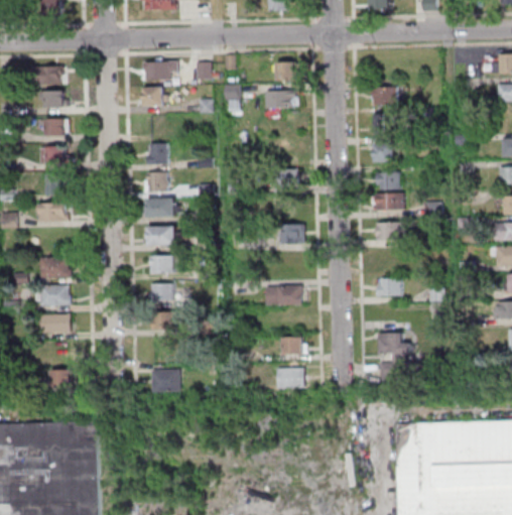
[(59,0),(60,16),(40,17),(40,0),(59,0)]
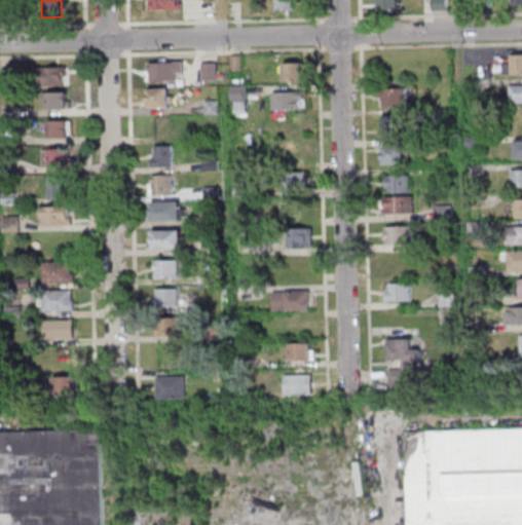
[(148,9),(147,0),(144,0),(175,0),(175,2),(179,2),(179,9),(148,9)]
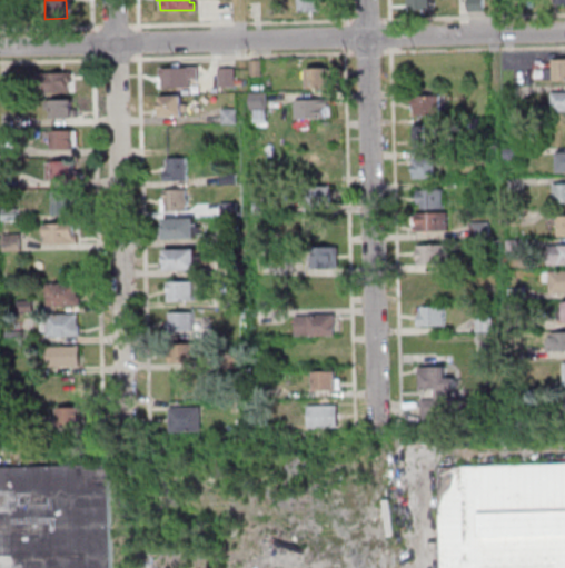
[(295,12),(295,0),(314,0),(315,11),(295,12)]
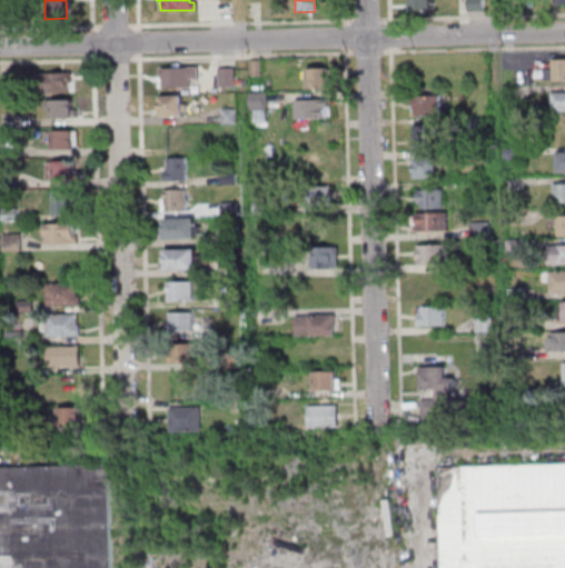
[(428,0),(428,10),(408,10),(407,0),(428,0)]
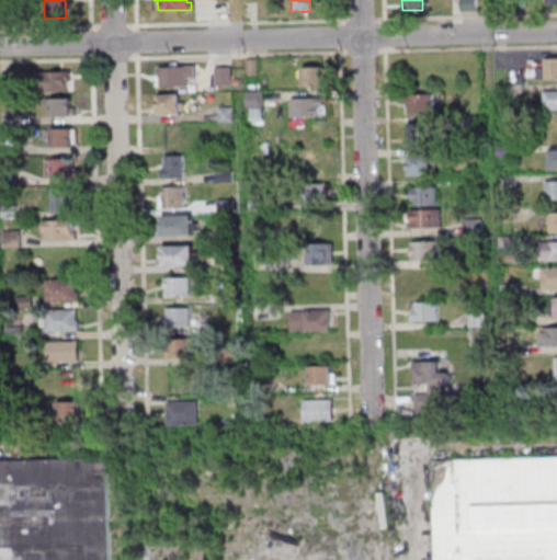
[(473,0),(474,11),(458,11),(458,0),(473,0)]
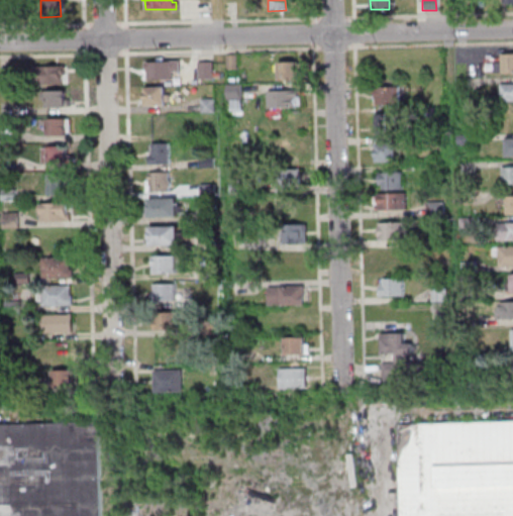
[(460,0),(460,9),(451,10),(450,0),(460,0)]
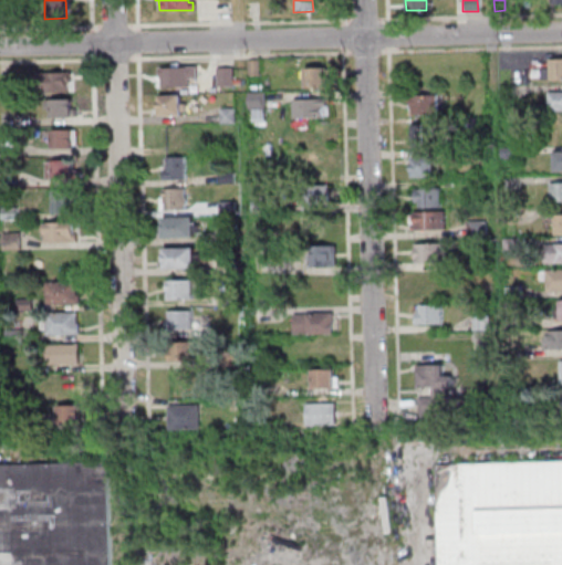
[(0,7),(8,7),(9,21),(0,22),(0,7)]
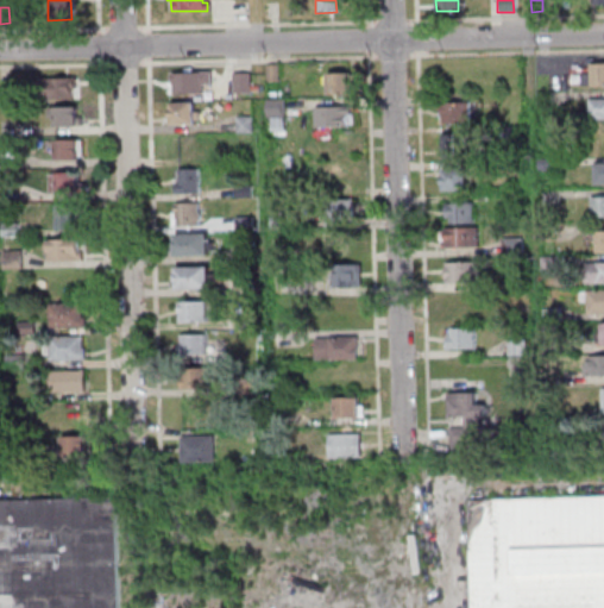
[(603,63),(587,64),(587,74),(579,75),(580,86),(603,83),(603,63)]
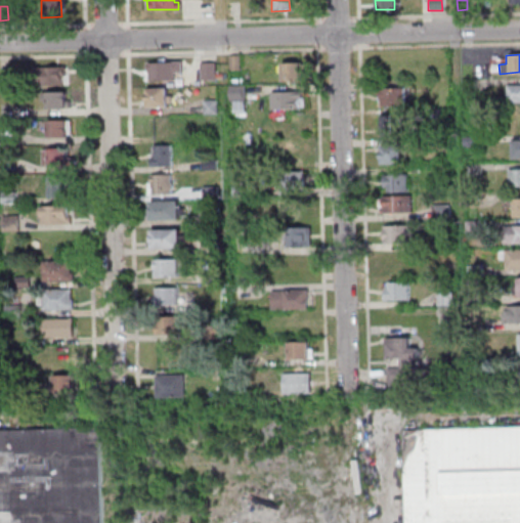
[(227,70),(226,56),(236,56),(236,70),(227,70)]
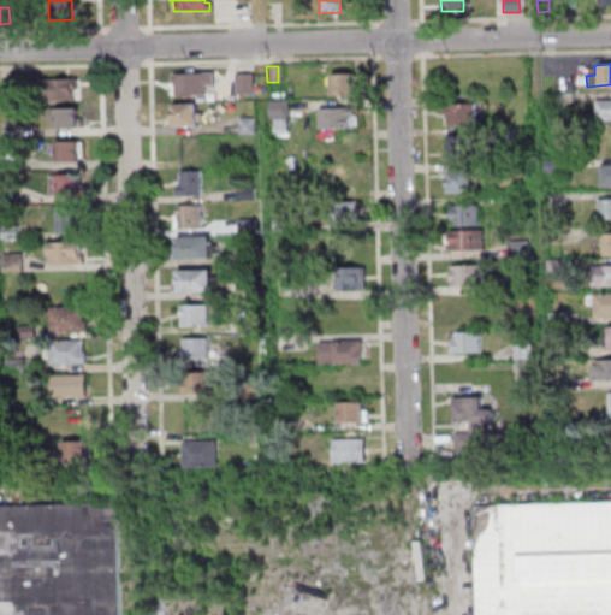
[(202,86),(203,95),(172,95),(172,75),(211,74),(211,86),(202,86)]
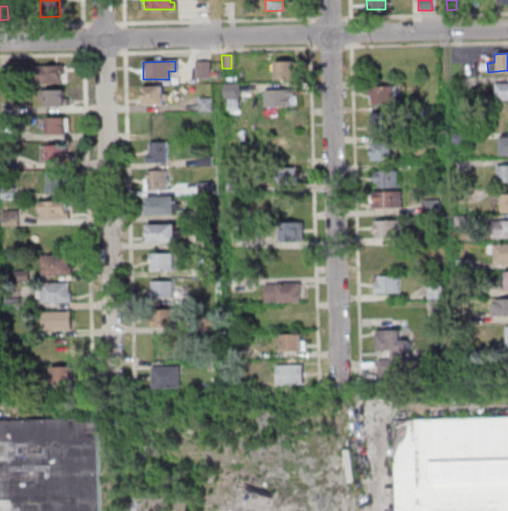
[(193,78),(193,62),(207,61),(208,78),(193,78)]
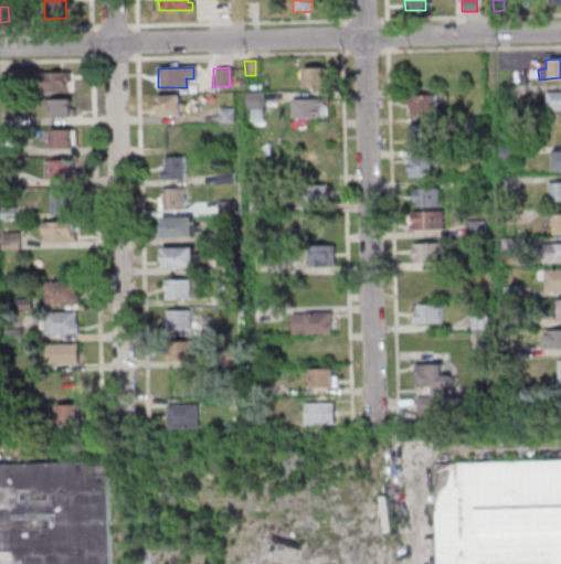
[(302,88),(302,68),(323,68),(323,87),(302,88)]
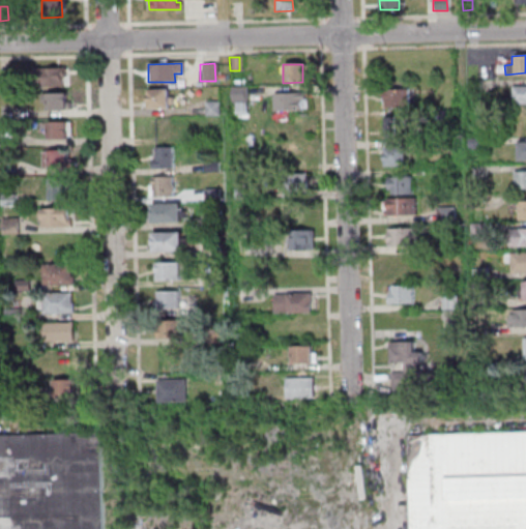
[(32,86),(31,68),(60,67),(60,85),(32,86)]
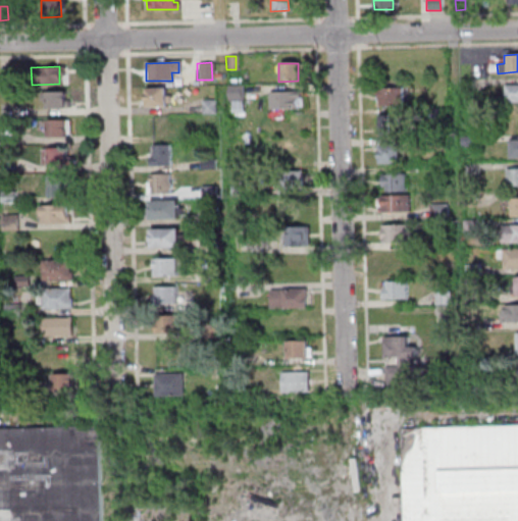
[(457,80),(472,80),(472,90),(458,90),(457,80)]
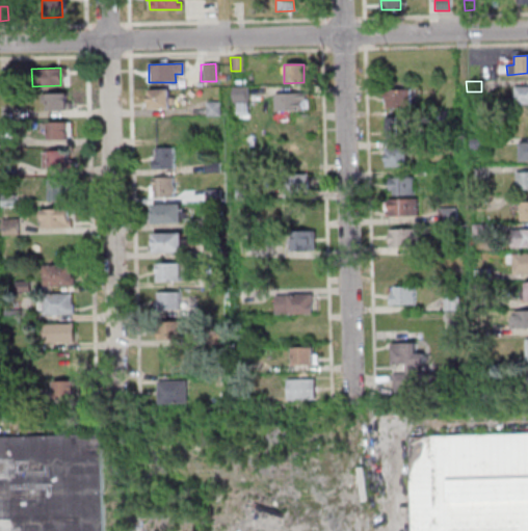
[(231,102),(230,87),(245,86),(246,102),(231,102)]
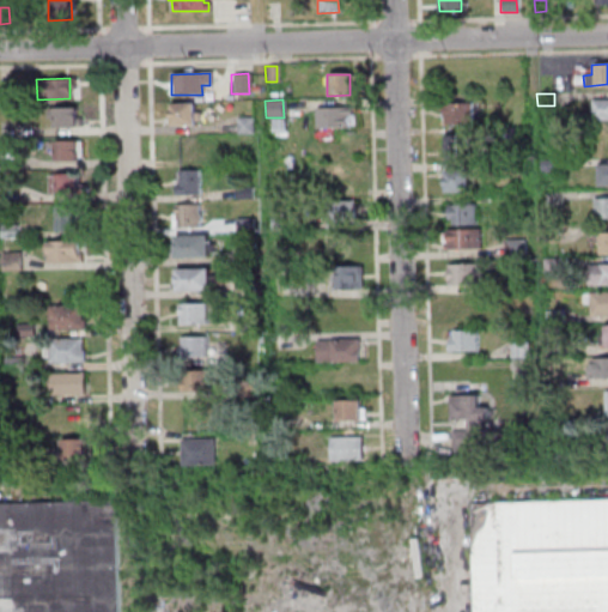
[(591,101),(607,100),(607,119),(591,120),(591,101)]
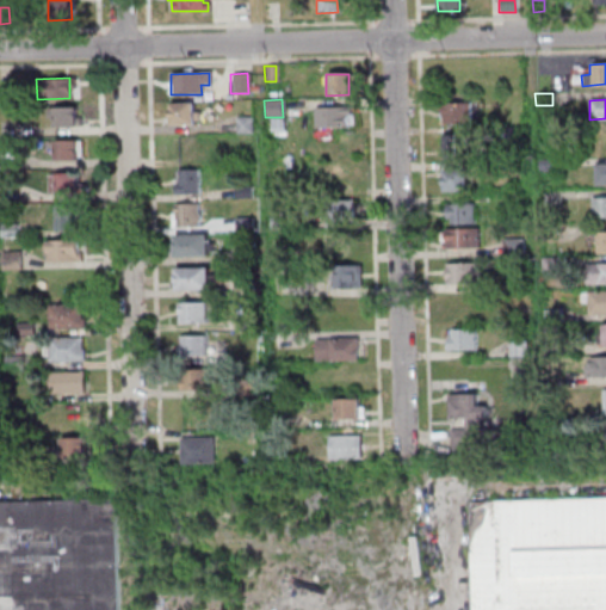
[(192,125),(169,125),(168,103),(192,103),(192,125)]
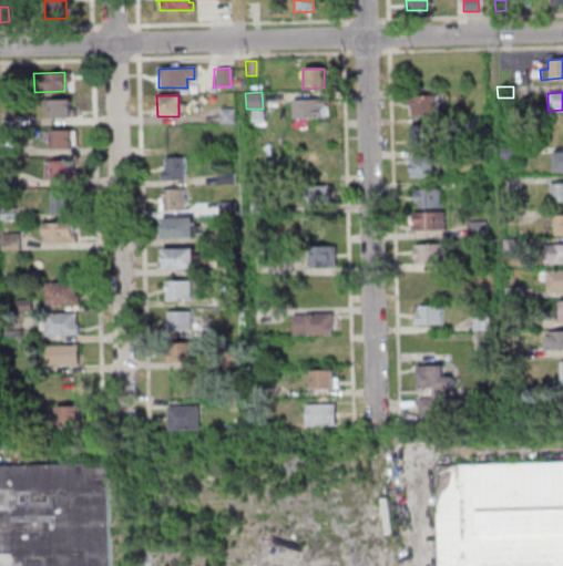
[(409,96),(434,95),(434,114),(410,115),(409,96)]
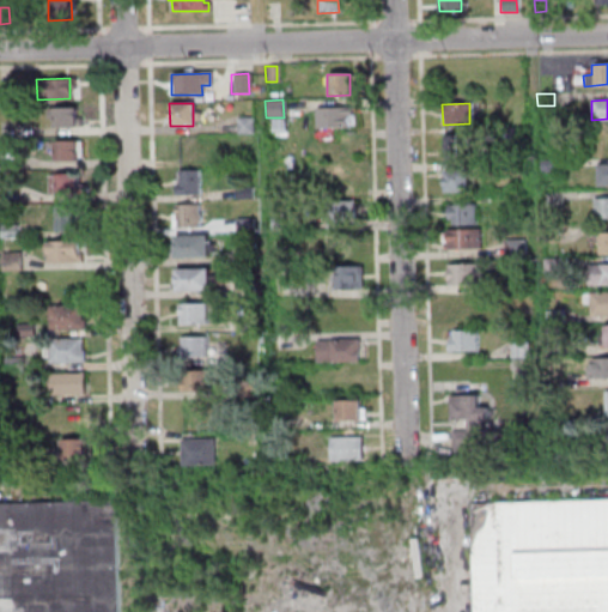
[(52,128),(52,108),(74,108),(74,127),(52,128)]
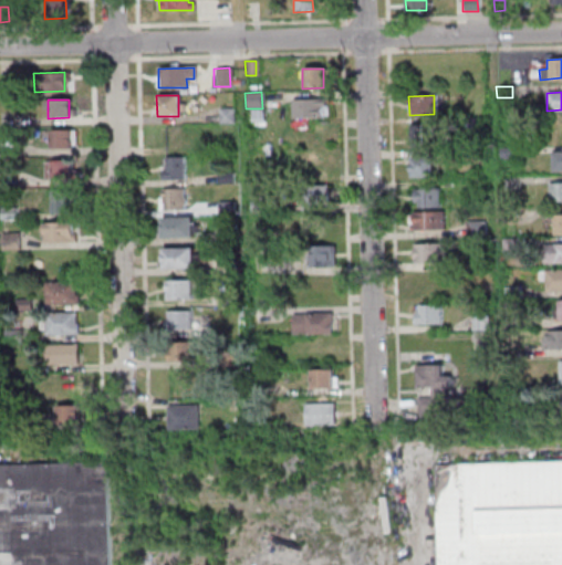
[(290,101),(324,100),(324,106),(320,106),(321,117),(291,118),(290,101)]
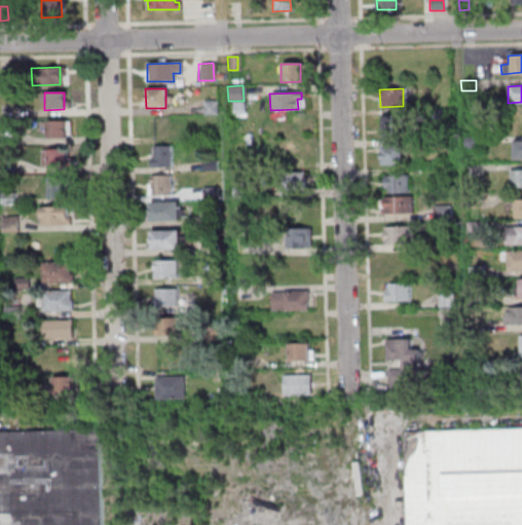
[(215,101),(216,115),(201,115),(201,101),(215,101)]
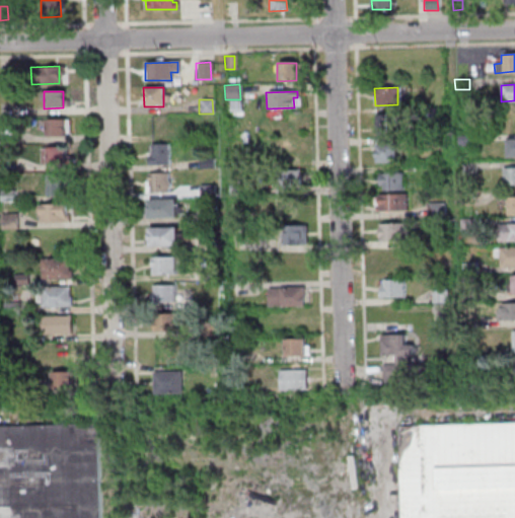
[(442,107),(442,118),(427,118),(427,108),(442,107)]
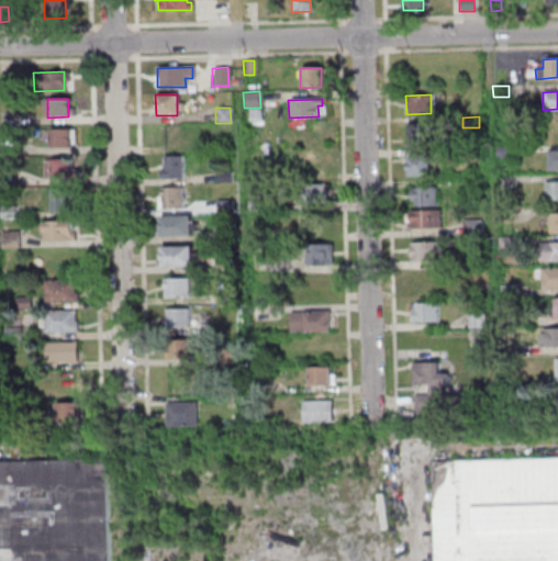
[(158,144),(185,144),(185,125),(158,125),(158,144)]
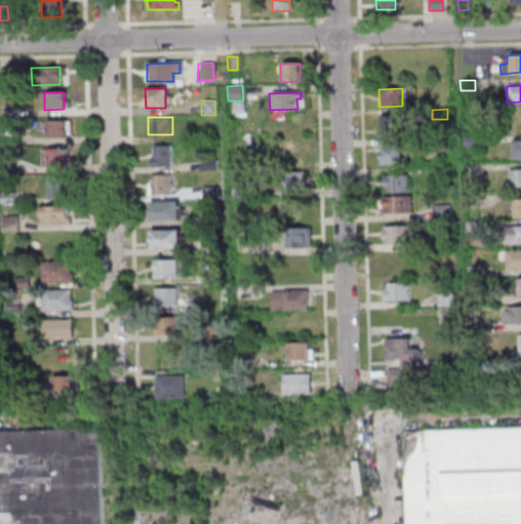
[(379,117),(398,117),(398,135),(379,136),(379,117)]
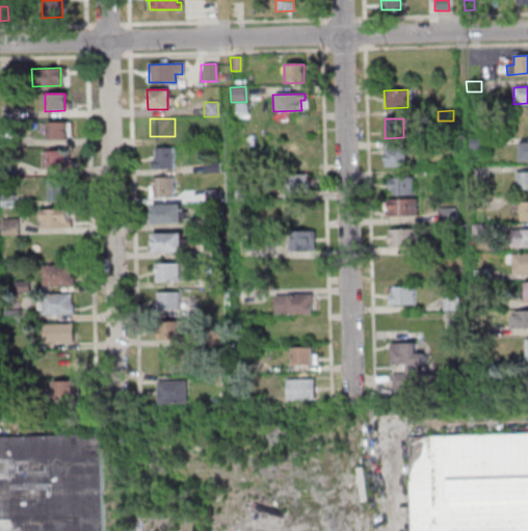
[(46,140),(46,123),(66,123),(66,139),(46,140)]
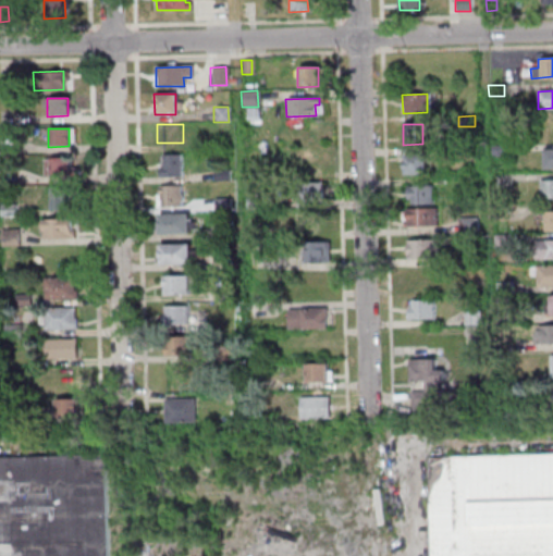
[(505,145),(505,157),(491,158),(490,145),(505,145)]
